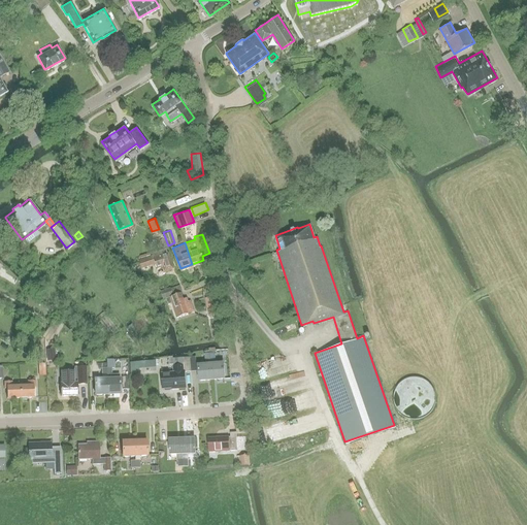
[(151,252),(152,255),(138,260),(140,267),(155,262),(156,266),(162,264),(164,269),(173,266),(167,251),(165,252),(163,248),(151,252)]
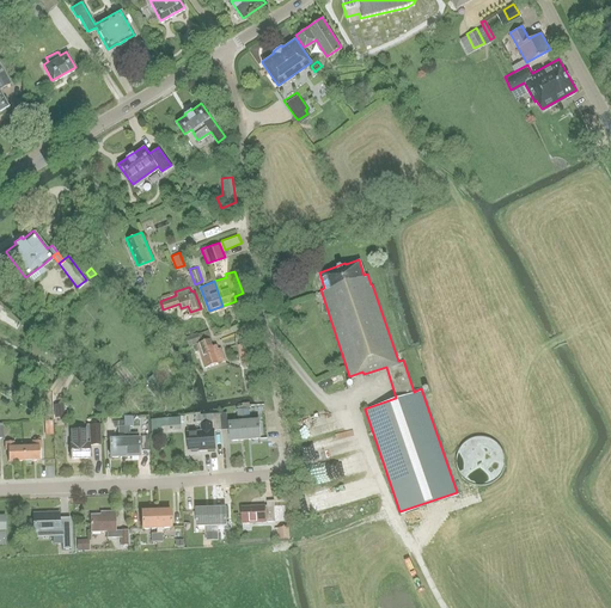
[(195,341),(193,332),(185,335),(188,343),(195,341)]
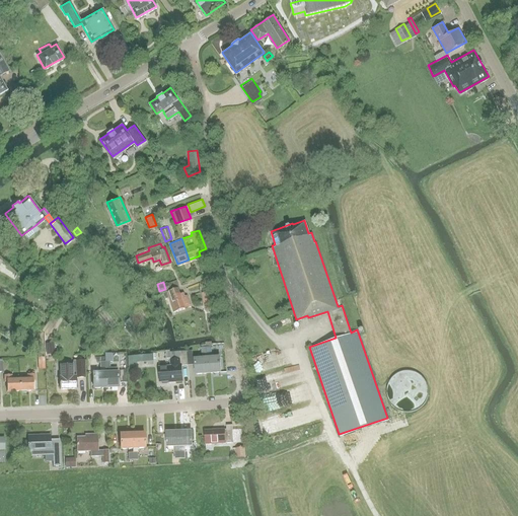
[(173,310),(190,304),(186,293),(180,295),(179,292),(176,293),(174,287),(162,291),(164,297),(168,296),(173,310)]
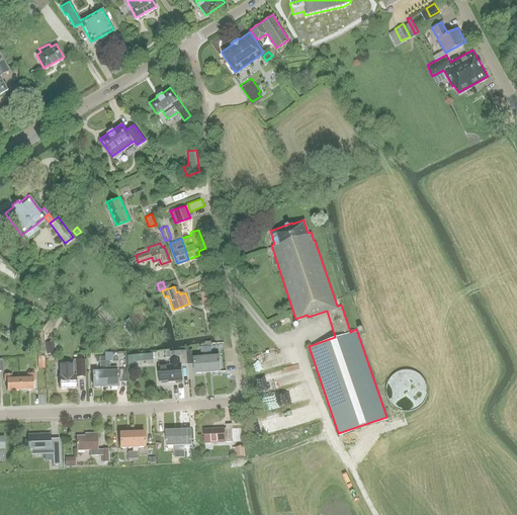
[(201,291),(203,304),(211,303),(209,290),(201,291)]
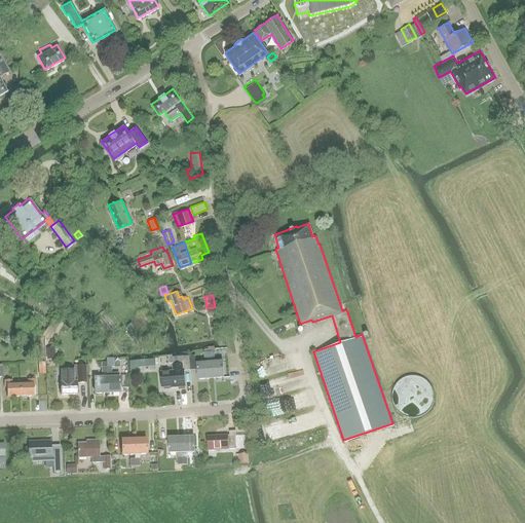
[(46,321),(51,324),(57,318),(50,312),(45,320),(46,321)]
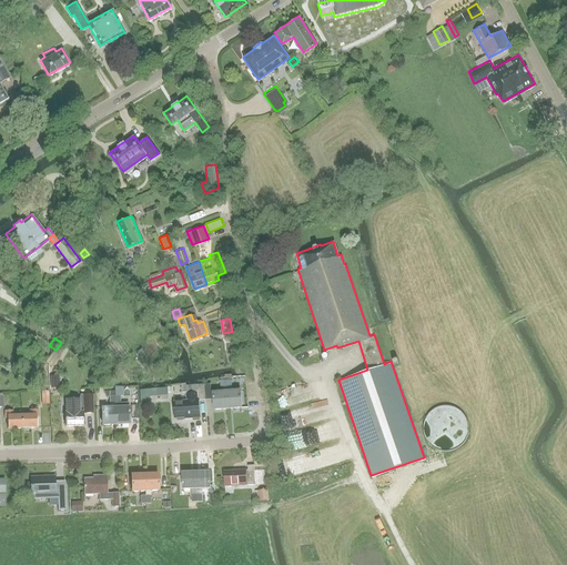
[(50,346),(42,357),(48,361),(50,357),(56,351),(56,350),(50,346)]
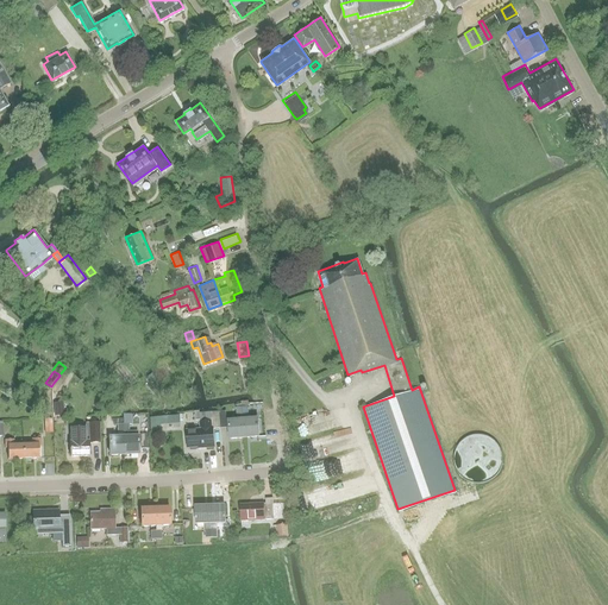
[(64,379),(60,376),(54,383),(58,386),(64,379)]
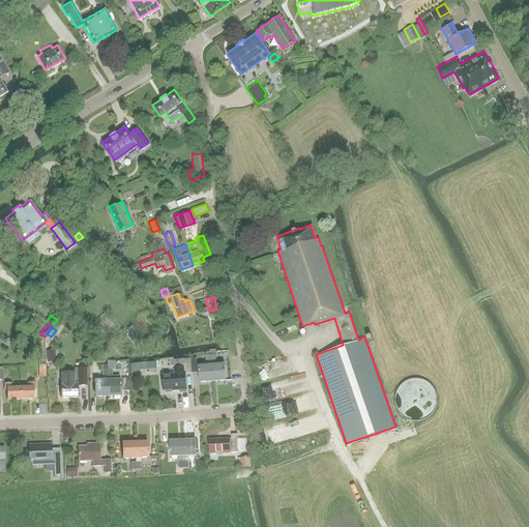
[(46,349),(46,358),(54,358),(53,348),(46,349)]
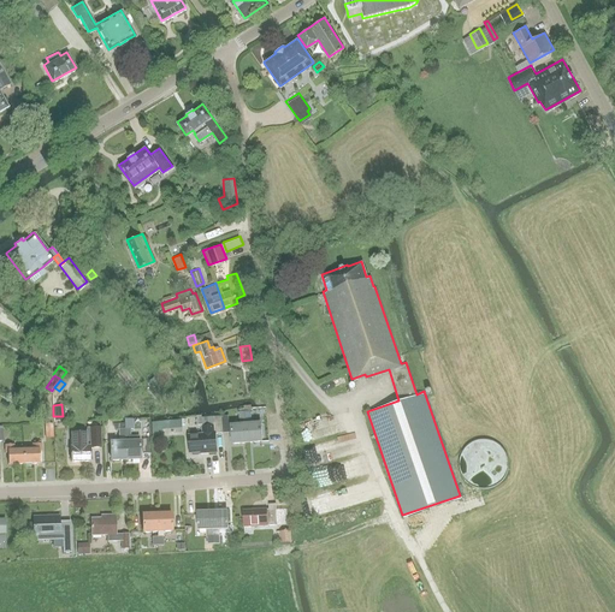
[(200,413),(195,414),(196,422),(201,422),(201,425),(212,423),(211,415),(201,415),(200,413)]
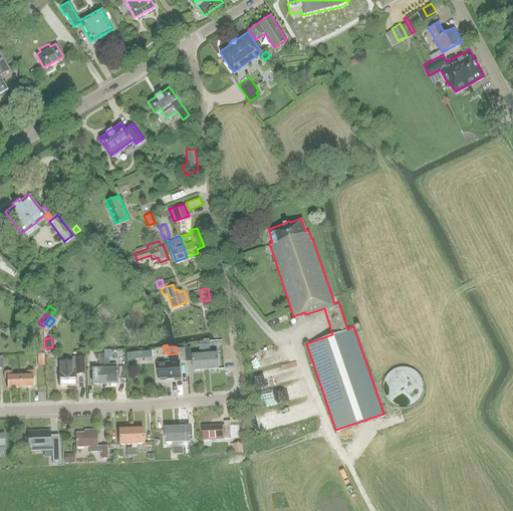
[(169,360),(157,361),(158,375),(173,374),(173,375),(180,375),(179,359),(186,359),(185,352),(184,345),(176,346),(177,353),(168,354),(169,360)]
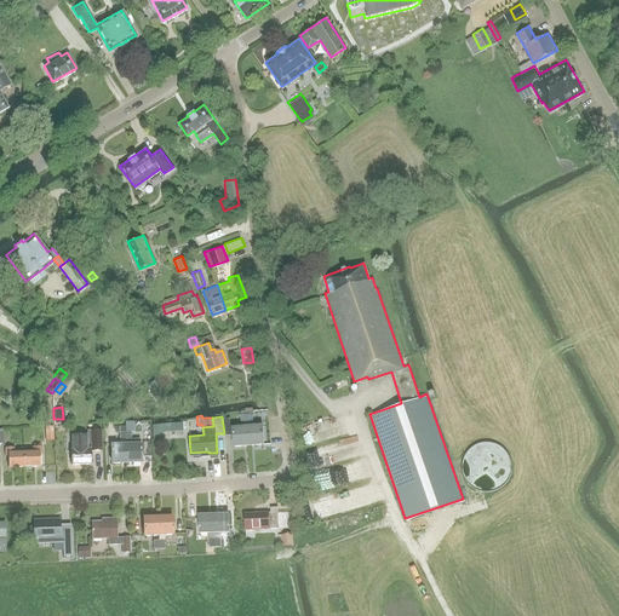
[(252,419),(246,420),(247,443),(262,442),(261,424),(252,425),(252,419)]
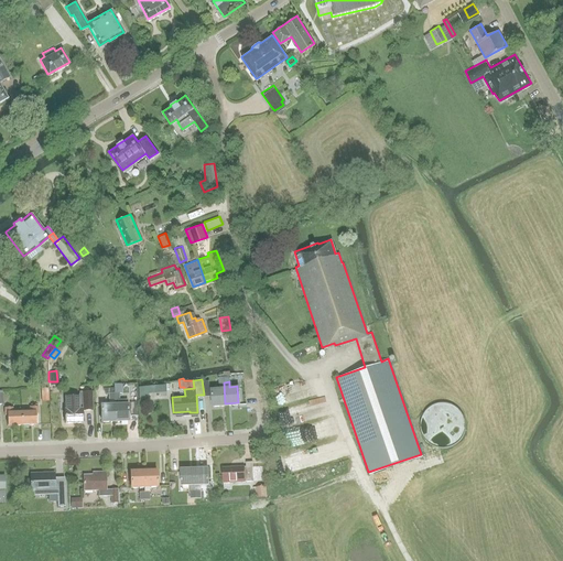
[(218,388),(210,388),(212,405),(225,403),(224,383),(218,383),(218,388)]
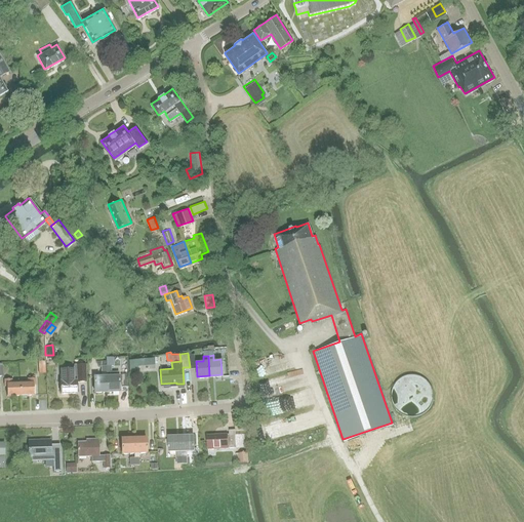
[(129,358),(129,369),(138,368),(137,357),(129,358)]
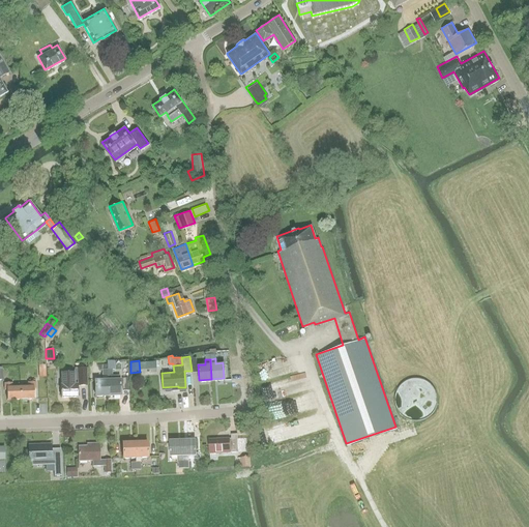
[(263,369),(267,368),(268,373),(271,373),(270,361),(263,362),(263,369)]
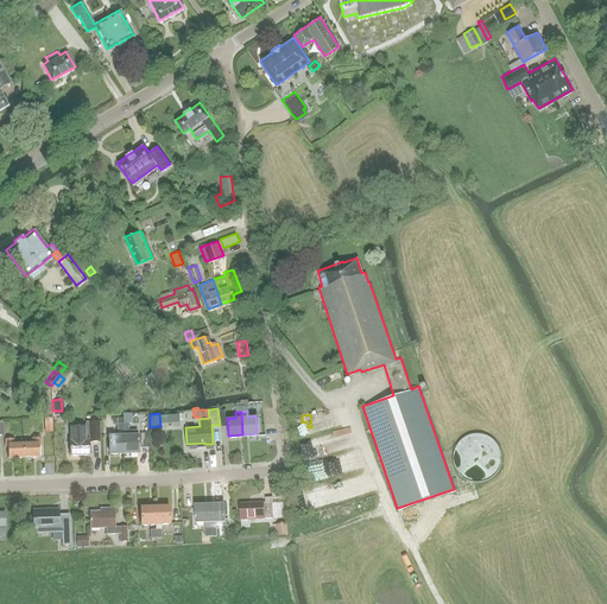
[(70,426),(70,432),(70,439),(69,439),(69,453),(88,452),(88,440),(99,440),(97,420),(84,420),(84,426),(70,426)]
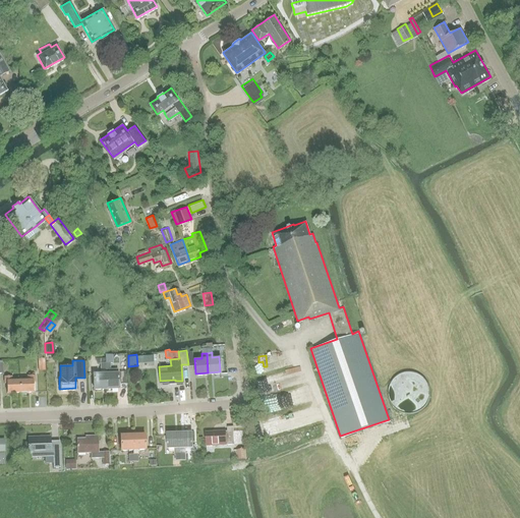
[(100,372),(93,372),(93,388),(105,387),(105,367),(100,367),(100,372)]
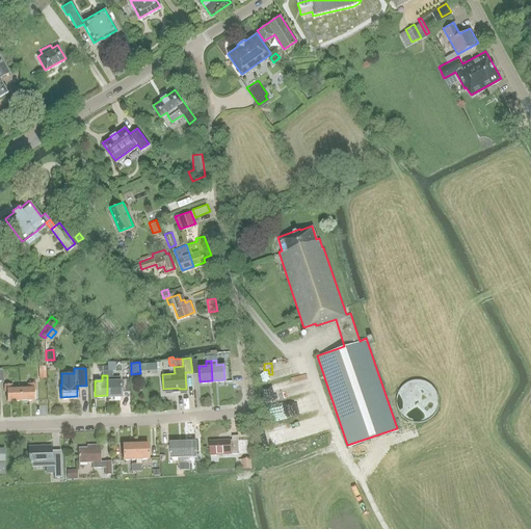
[(111,375),(107,375),(107,395),(121,395),(120,379),(118,375),(111,375)]
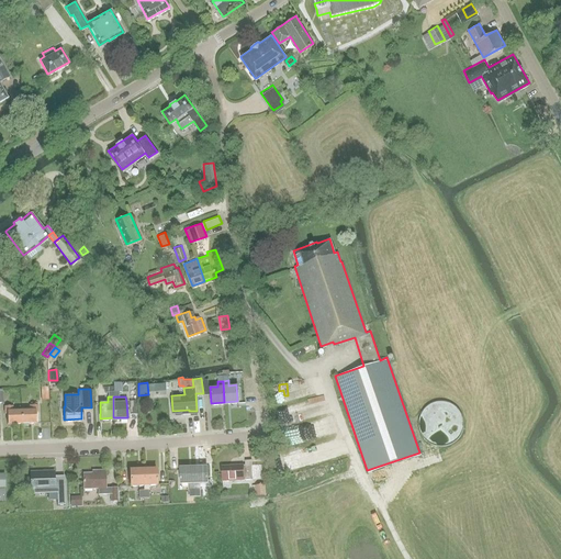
[(424,436),(429,440),(436,443),(442,443),(449,442),(456,437),(460,433),(462,426),(462,418),(461,412),(457,406),(451,402),(445,400),(438,399),(432,401),(426,404),(422,410),(419,416),(418,423),(421,431),(424,436)]
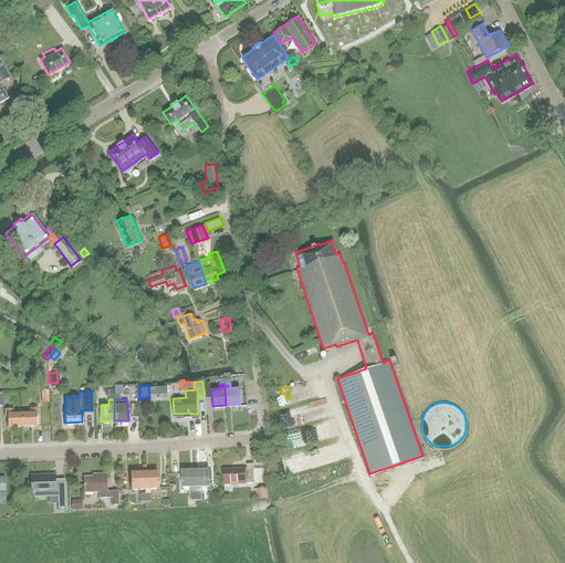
[(20,412),(21,424),(35,424),(35,413),(38,413),(38,406),(29,406),(29,412),(20,412)]
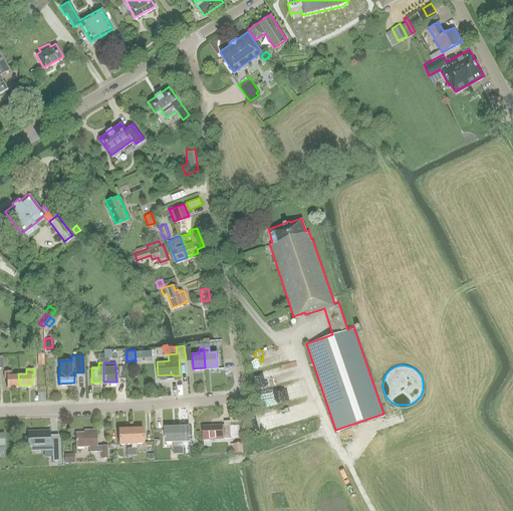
[(6,386),(19,385),(18,373),(11,374),(10,369),(3,369),(3,375),(5,375),(6,386)]
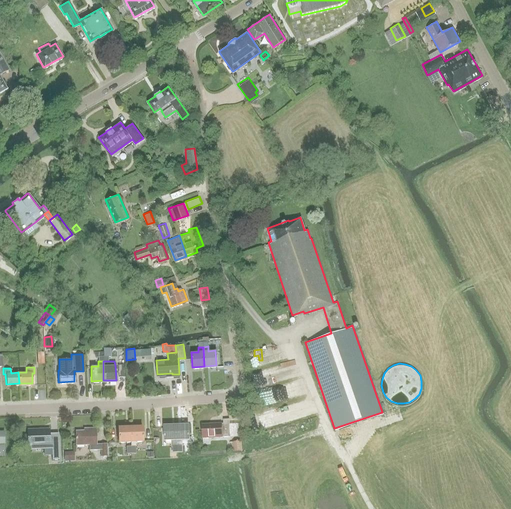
[(221,435),(229,435),(228,417),(222,417),(222,421),(201,422),(201,436),(221,435)]
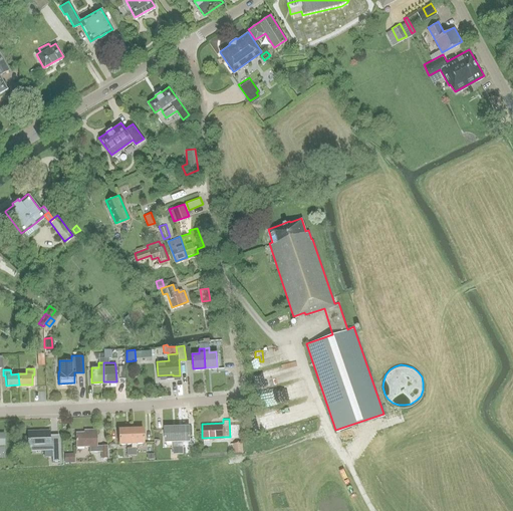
[(177,445),(177,425),(164,426),(165,441),(172,440),(172,445),(177,445)]
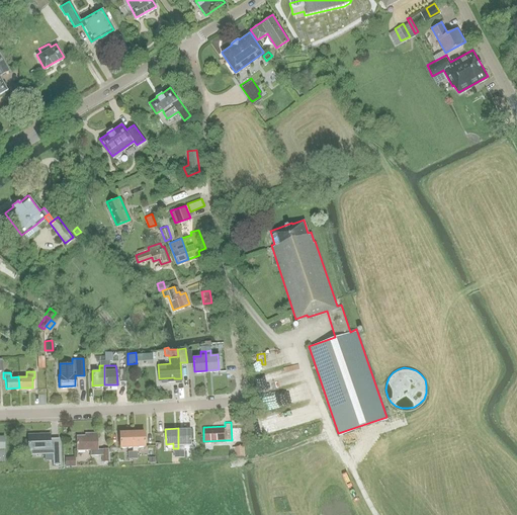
[(190,428),(178,428),(178,448),(183,448),(183,443),(190,443),(190,428)]
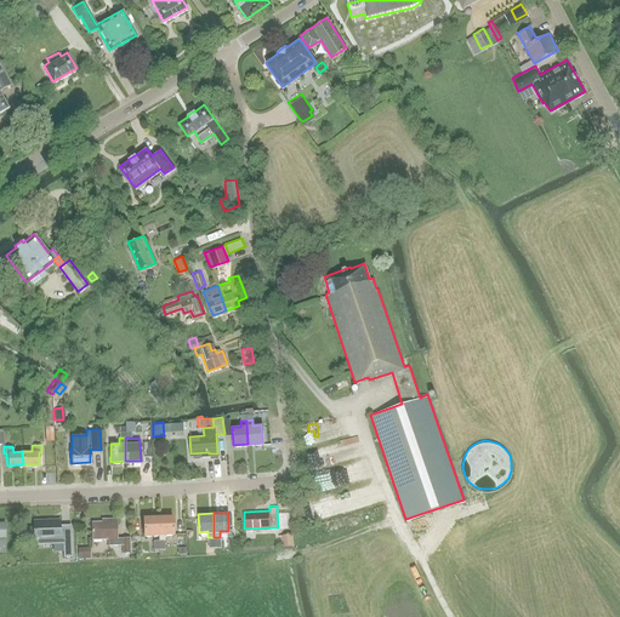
[(158,533),(157,515),(142,516),(143,533),(158,533)]
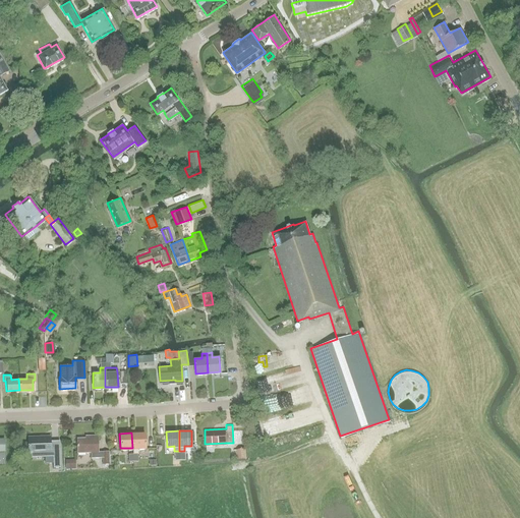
[(143,433),(131,433),(132,448),(145,448),(143,433)]
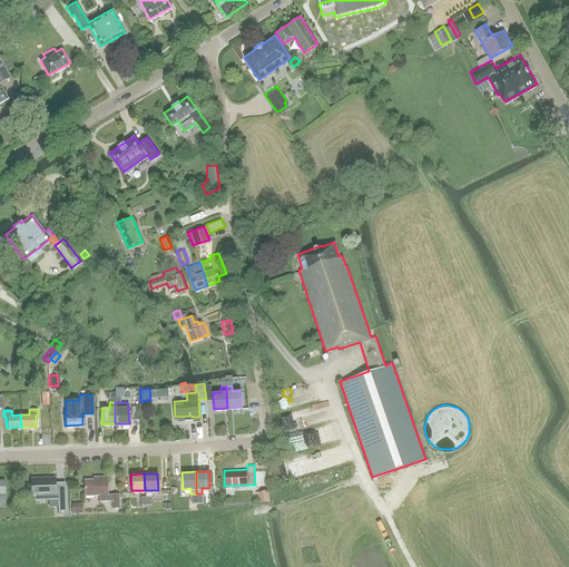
[(118,491),(107,492),(106,475),(98,475),(98,477),(84,478),(84,494),(98,494),(98,499),(110,499),(110,507),(118,506),(118,491)]
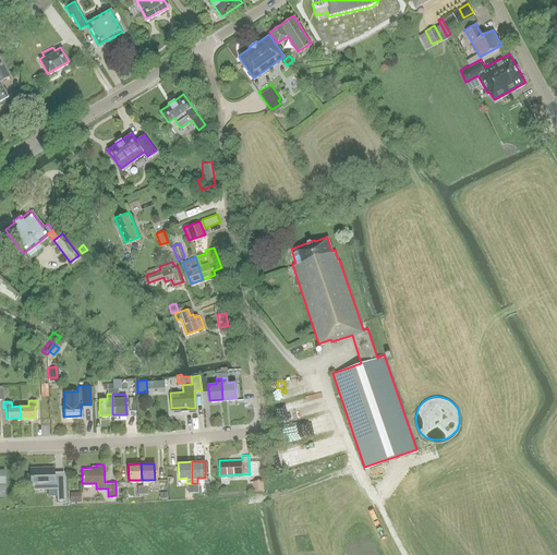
[(52,467),(29,467),(31,483),(32,483),(32,484),(45,484),(45,486),(56,486),(56,498),(63,498),(63,481),(52,482),(52,470),(52,467)]
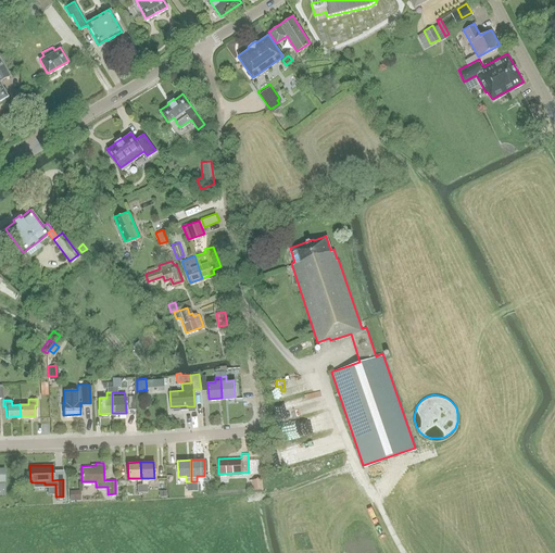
[(261,489),(261,477),(251,478),(251,489),(261,489)]
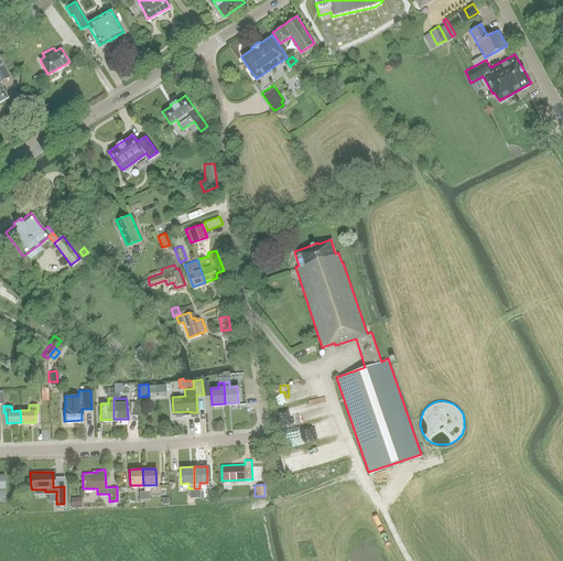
[(80,505),(80,495),(69,496),(71,506),(80,505)]
